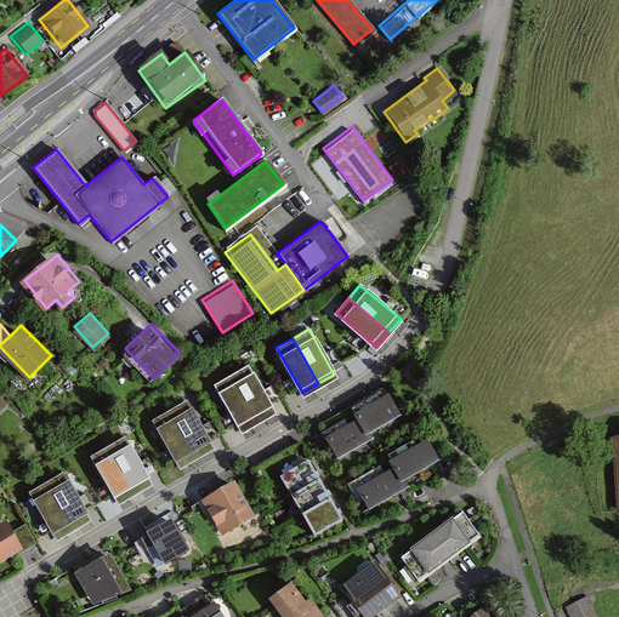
[(231,375),(257,421),(273,411),(248,365),(231,375)]
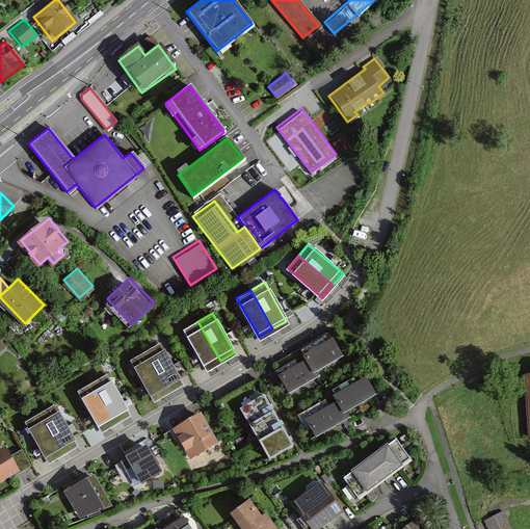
[(206,368),(220,361),(197,321),(184,328),(206,368)]
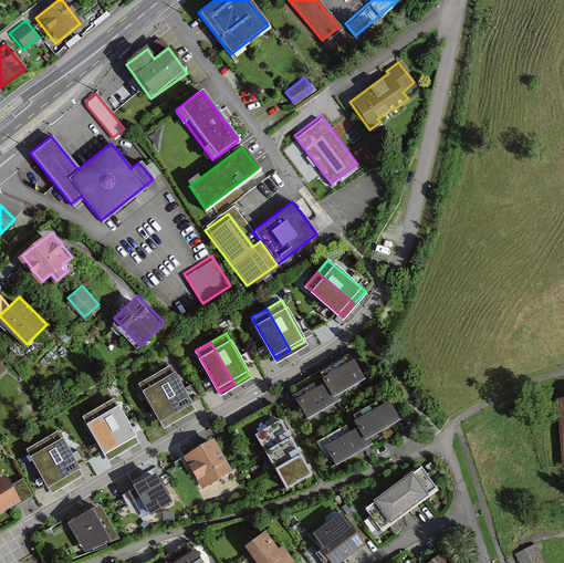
[(0,374),(9,365),(0,355),(0,374)]
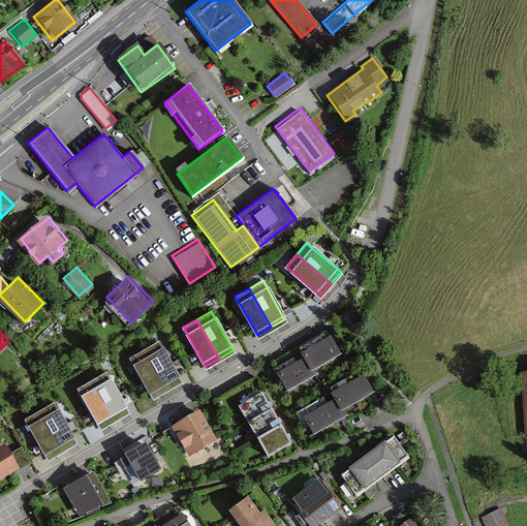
[(303,359),(310,370),(336,354),(327,338),(301,353),(303,359)]
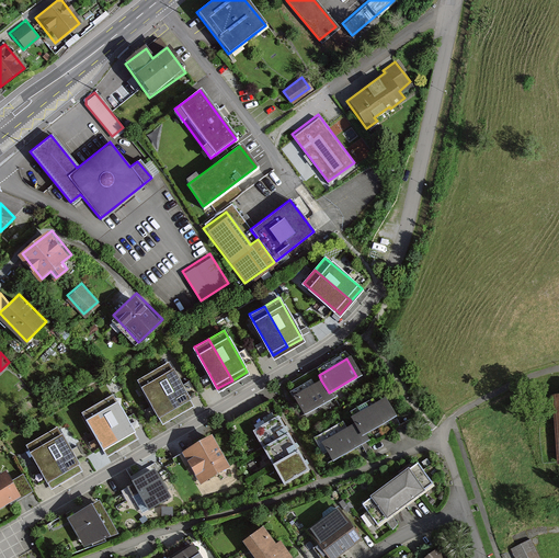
[(172,407),(175,411),(190,403),(186,398),(171,371),(166,362),(151,371),(158,382),(172,406),(172,407)]
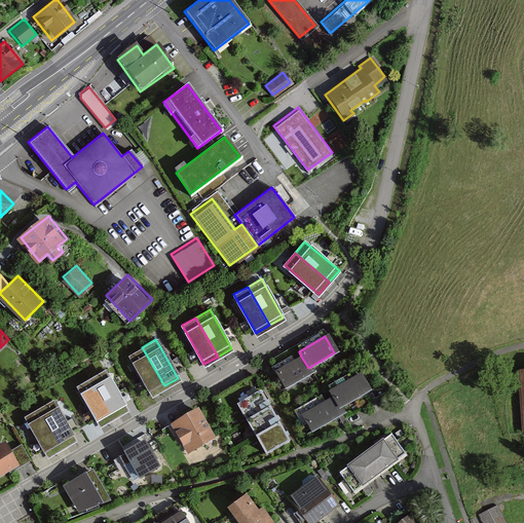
[(150,394),(164,385),(161,381),(161,380),(148,358),(142,347),(128,355),(150,394)]
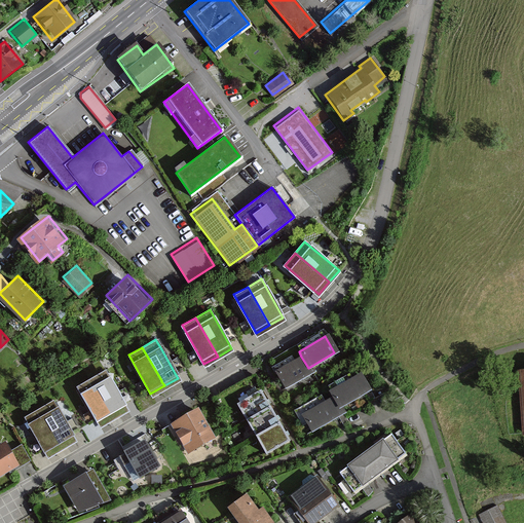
[(301,357),(275,372),(286,388),(311,373),(308,368),(301,357)]
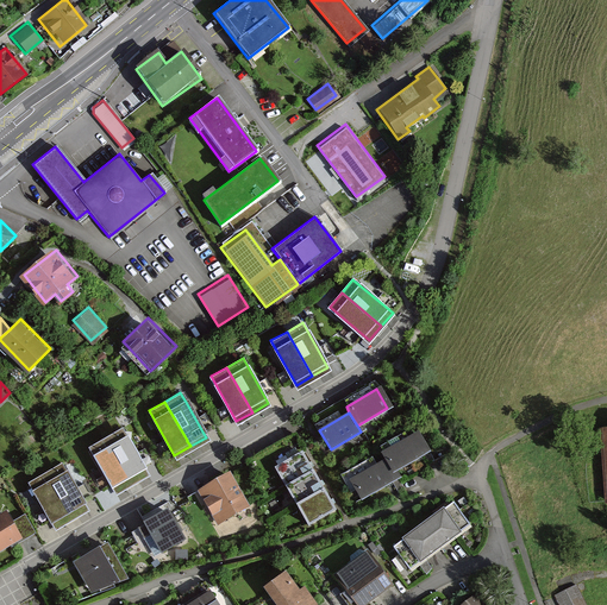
[(105,438),(131,481),(146,473),(121,428),(105,438)]
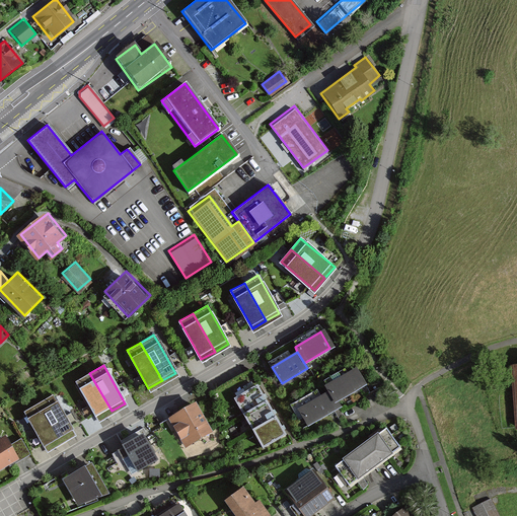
[(356,366),(325,384),(328,389),(337,402),(367,384),(356,366)]
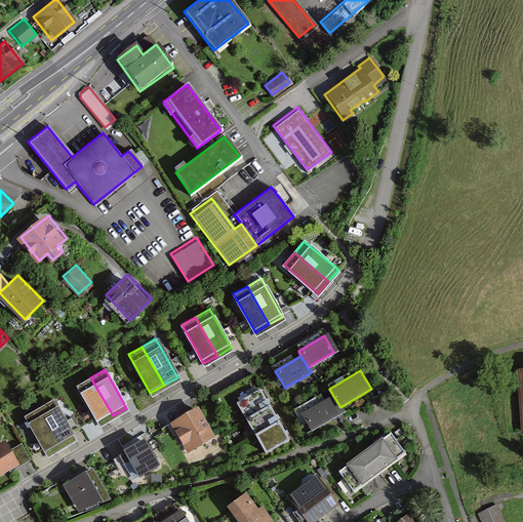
[(98,424),(113,415),(90,377),(77,385),(98,424)]
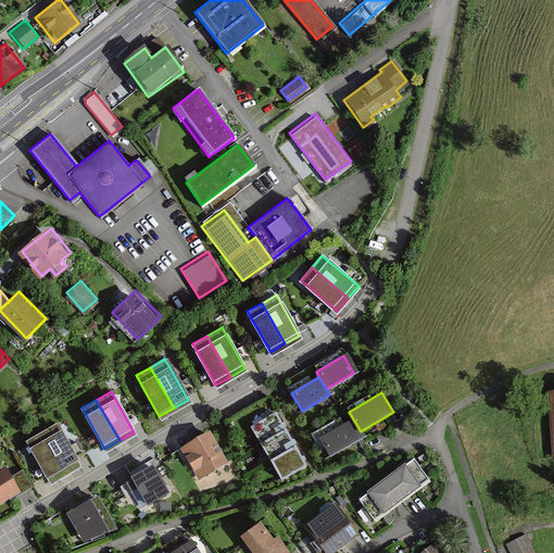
[(251,427),(261,444),(285,431),(275,414),(251,427)]
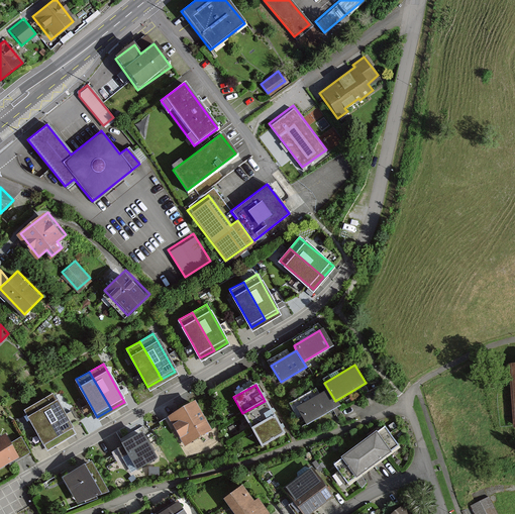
[(327,388),(296,407),(306,424),(337,406),(335,401),(327,388)]
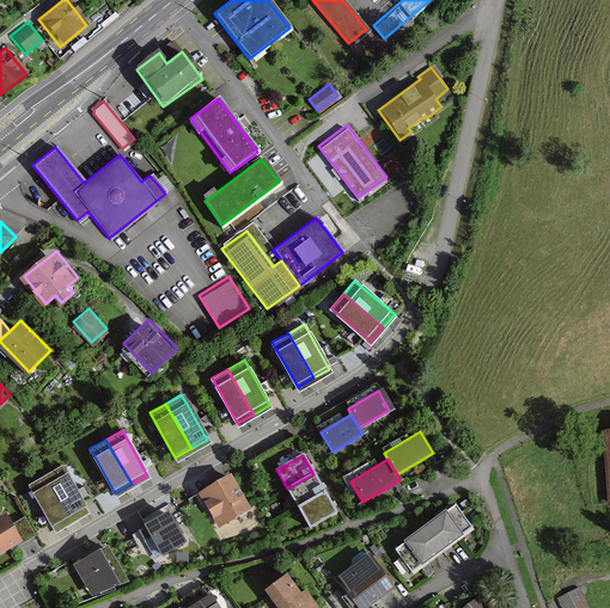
[(44,474),(69,519),(85,510),(60,465),(44,474)]
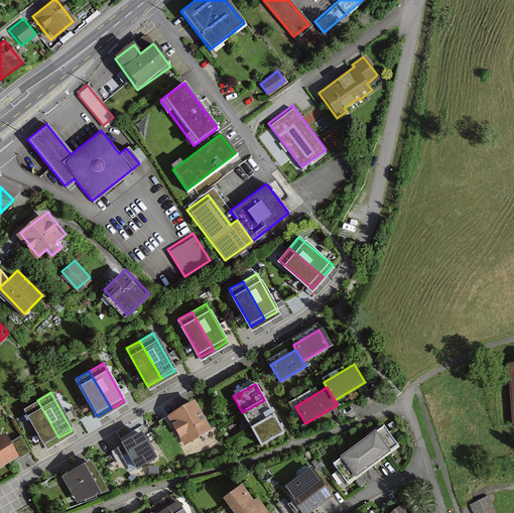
[(212,425),(196,397),(168,411),(184,440),(212,425)]
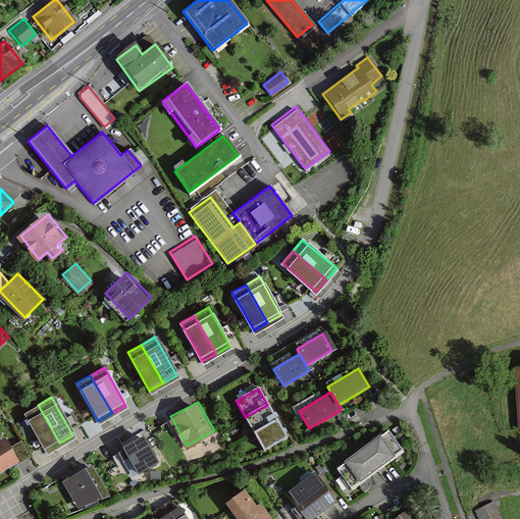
[(46,451),(59,443),(38,405),(23,412),(46,451)]
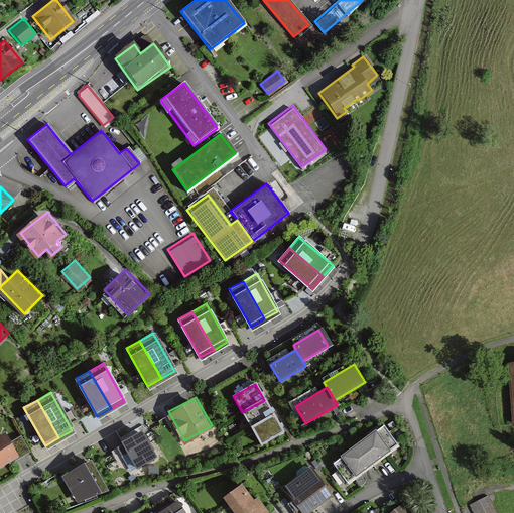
[(242,412),(251,428),(273,416),(264,400),(242,412)]
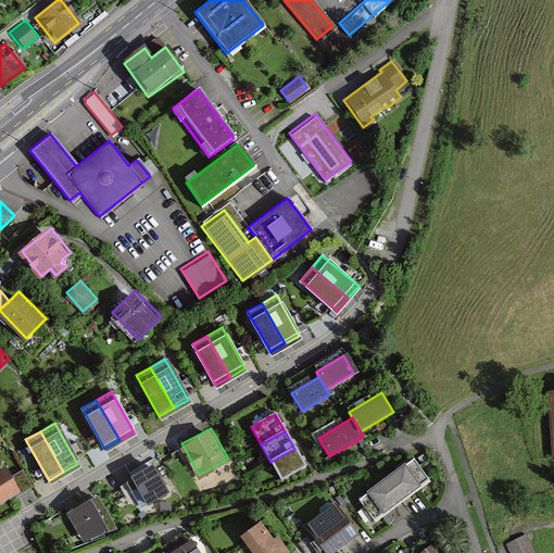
[(271,462),(280,479),(304,465),(294,449),(271,462)]
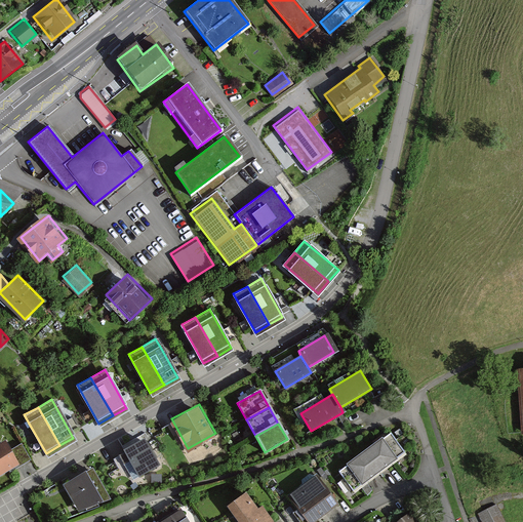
[(390,433),(364,450),(377,470),(403,451),(390,433)]
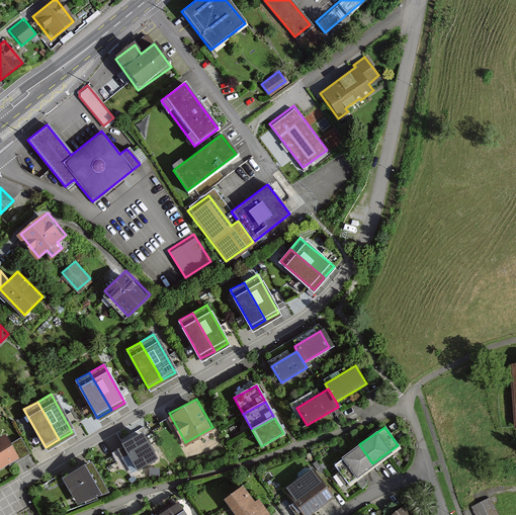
[(145,430),(123,441),(138,466),(159,455),(145,430)]
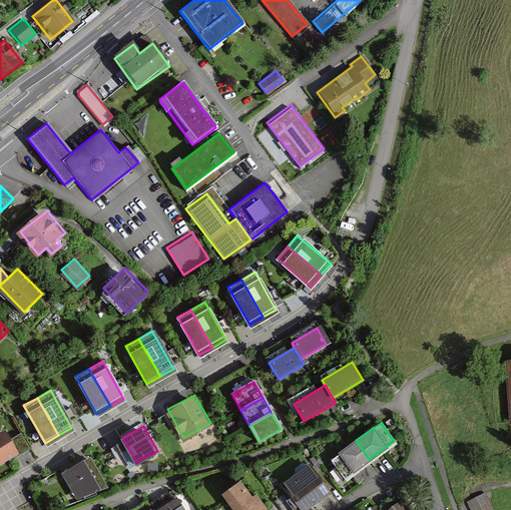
[(5,427),(0,430),(0,462),(19,451),(5,427)]
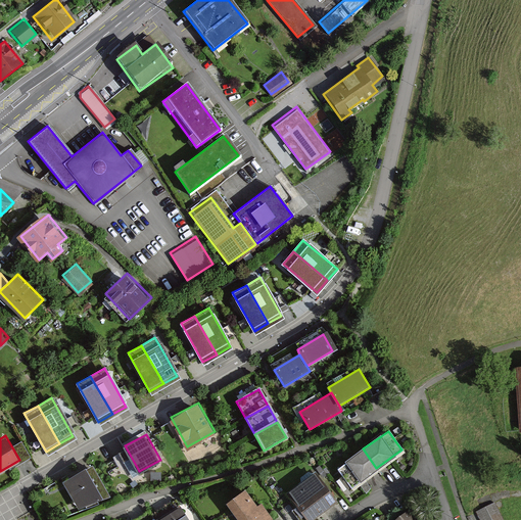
[(363,448),(337,467),(350,486),(376,468),(363,448)]
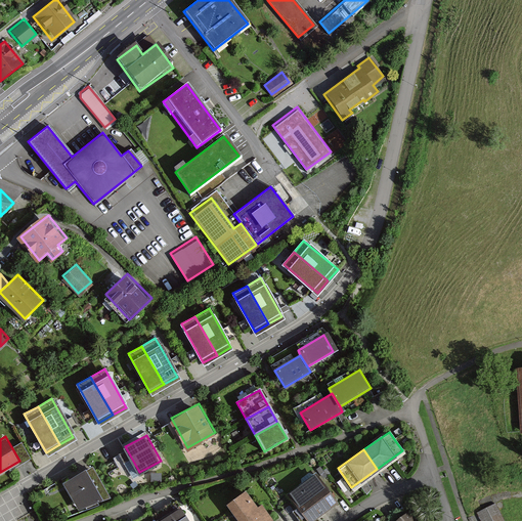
[(93,464),(64,480),(79,507),(111,494),(93,464)]
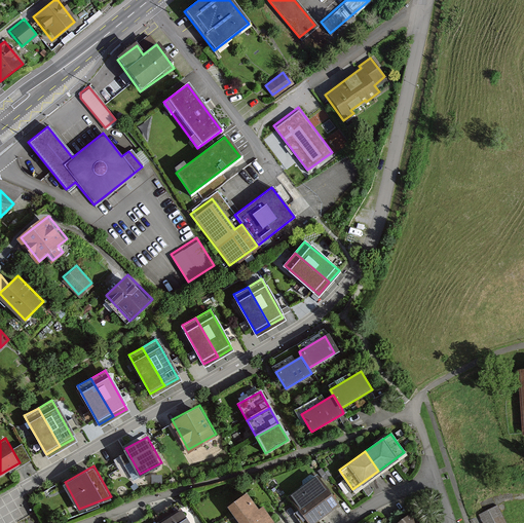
[(313,522),(340,502),(319,473),(292,492),(313,522)]
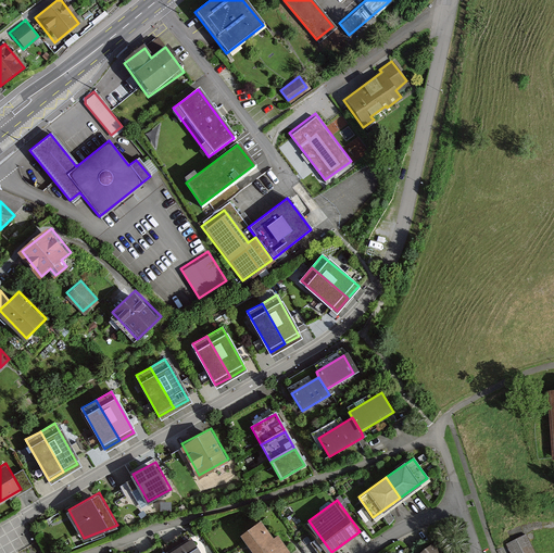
[(260,524),(242,537),(253,552),(289,552),(276,536),(272,539),(260,524)]
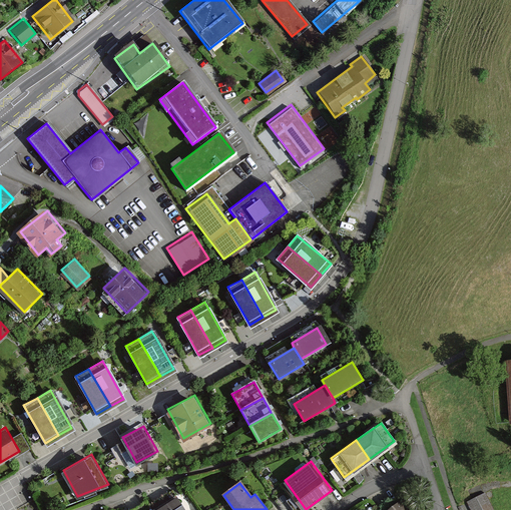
[(491,509),(483,492),(457,504),(460,509),(491,509)]
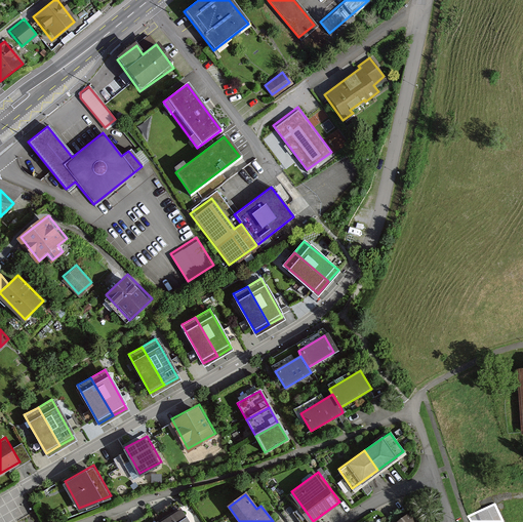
[(187,521),(178,509),(157,521),(187,521)]
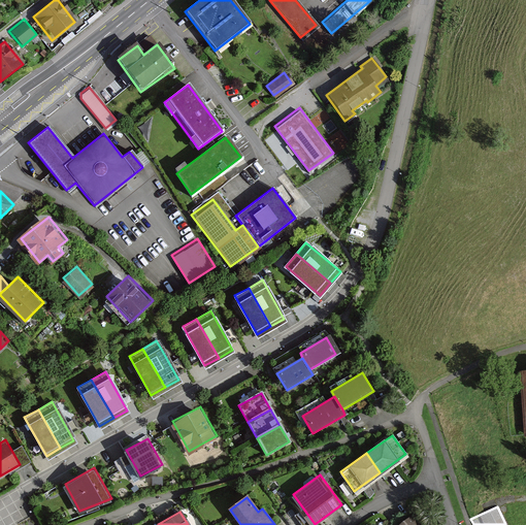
[(418,524),(411,515),(397,524),(418,524)]
